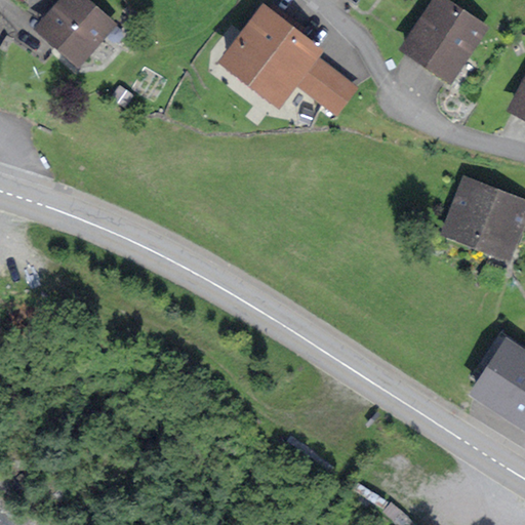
[(78,0),(68,0),(43,30),(80,61),(109,26),(78,0)]
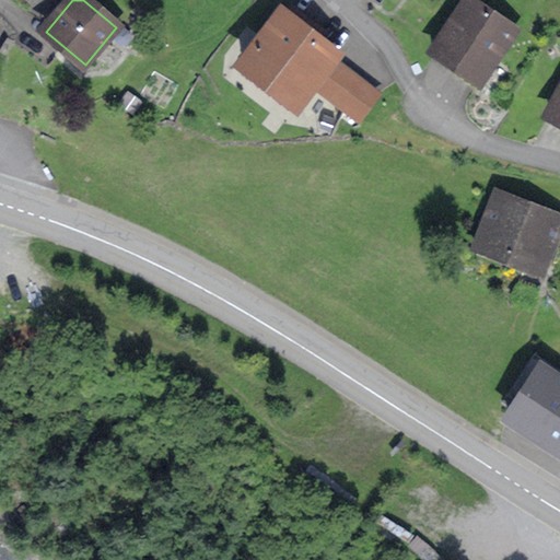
[(475,0),(462,0),(427,55),(480,90),(520,28),(475,0)]
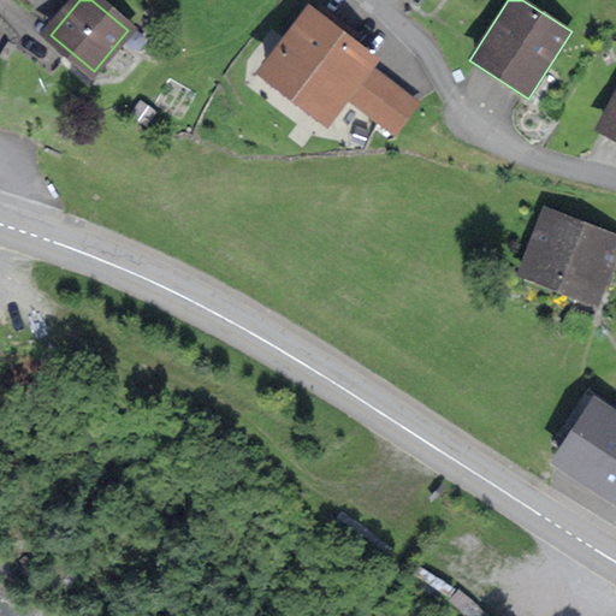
[(311,6),(259,76),(324,124),(345,93),(394,129),(416,98),(371,64),(377,57),(311,6)]
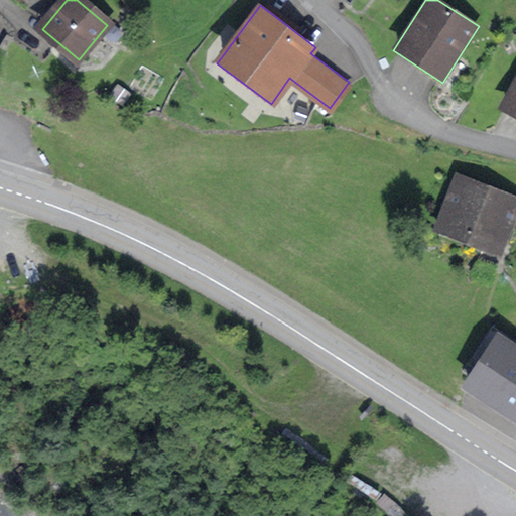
[(515,77),(499,109),(515,119),(515,77)]
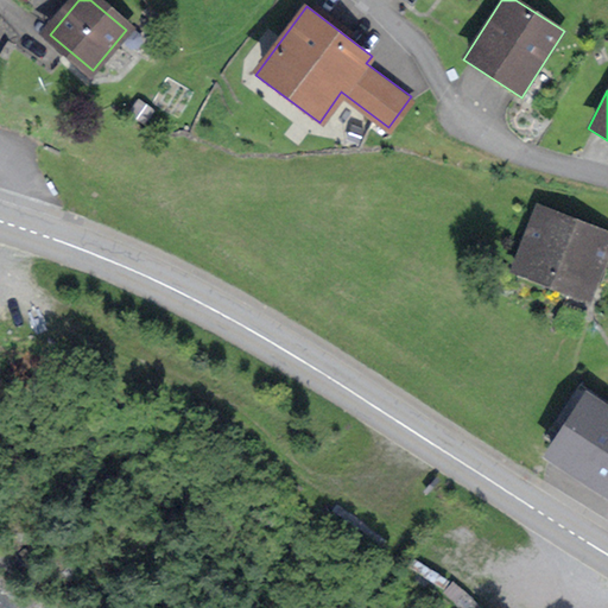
[(607,254),(607,235),(538,208),(512,271),(589,302),(607,254)]
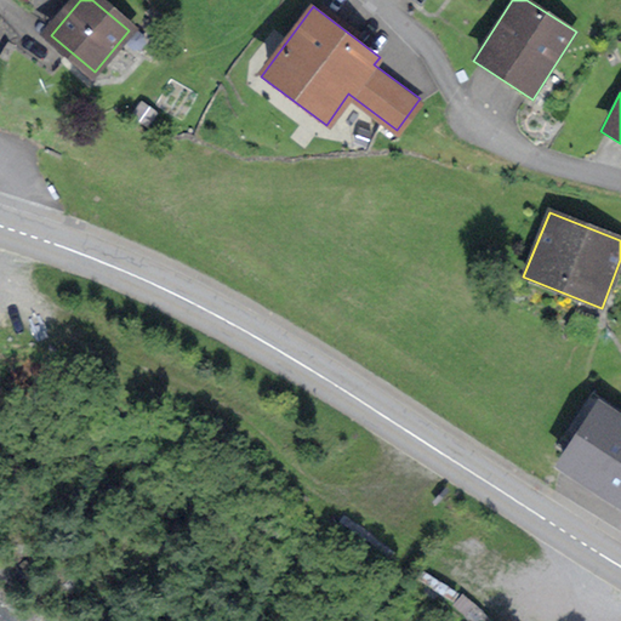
[(620,506),(620,416),(597,402),(556,465),(620,507),(620,506)]
